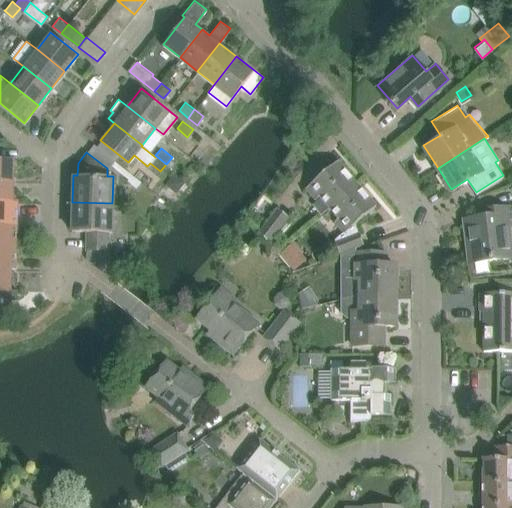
[(0,179),(13,180),(14,158),(0,157),(0,179)]
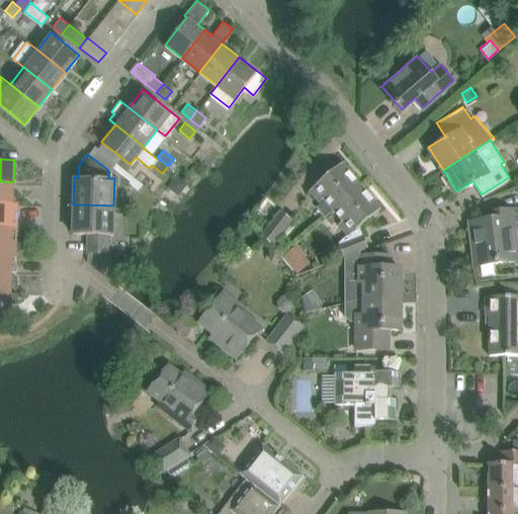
[(115,161),(112,165),(131,178),(128,180),(139,187),(144,181),(116,160),(115,161)]
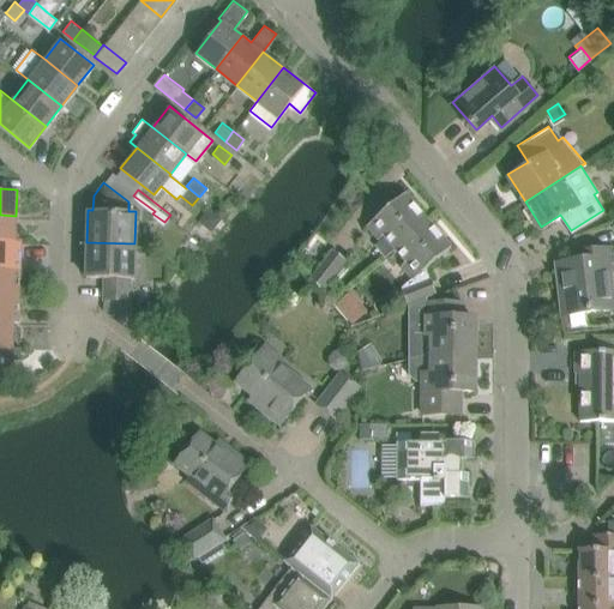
[(395,246),(428,217),(404,191),(367,223),(379,236),(383,233),(395,246)]
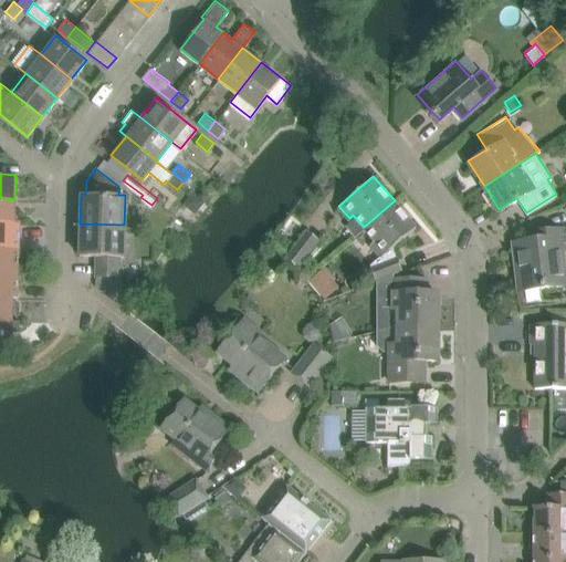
[(0,222),(13,222),(13,221),(14,199),(0,198),(0,222)]
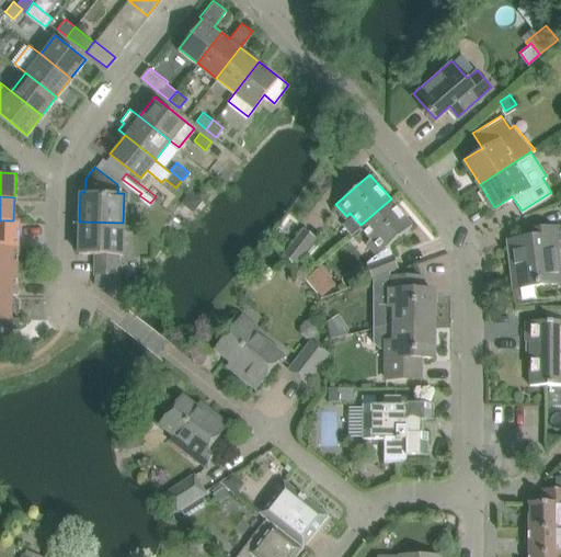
[(412,224),(391,199),(361,225),(370,237),(366,240),(377,252),(366,261),(371,276),(382,272),(391,269),(399,266),(393,252),(390,242),(412,224)]
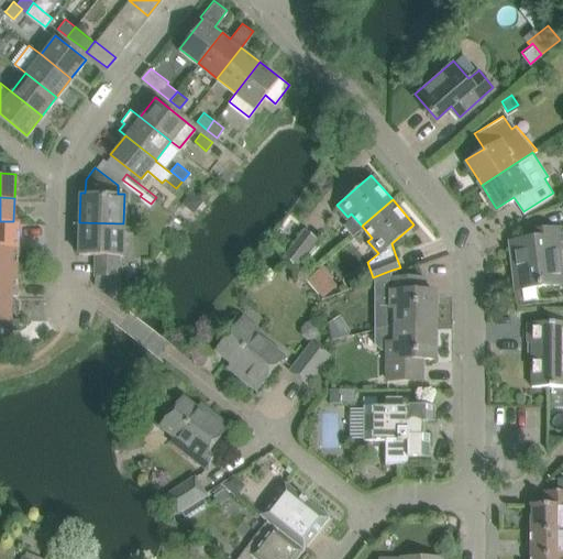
[(0,244),(18,245),(19,220),(13,220),(13,221),(0,221),(0,244)]
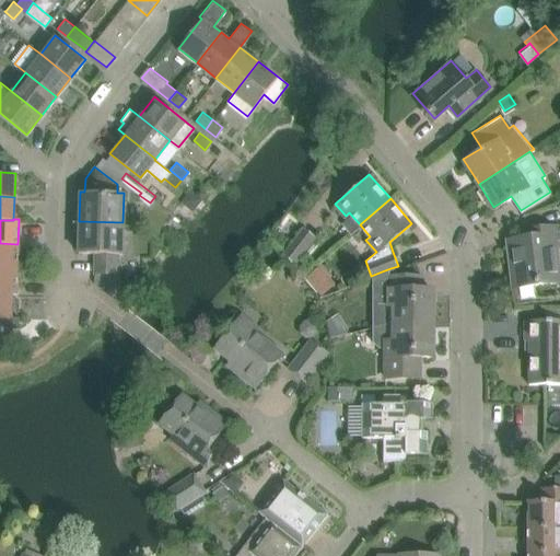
[(123,252),(123,222),(79,221),(79,251),(95,251),(94,271),(117,271),(118,252),(123,252)]
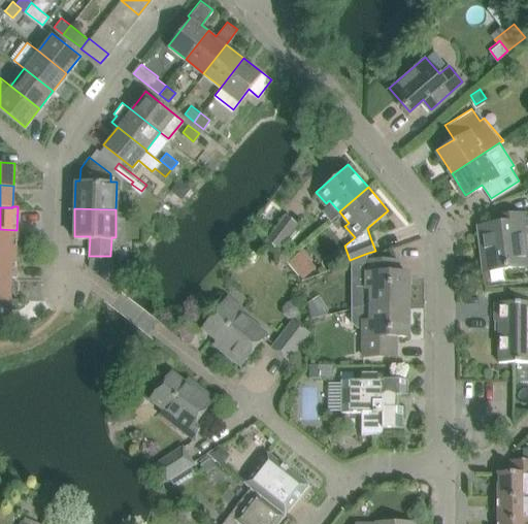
[(527,221),(527,210),(496,215),(497,222),(477,224),(481,248),(485,247),(487,268),(524,264),(520,230),(527,229),(527,221)]
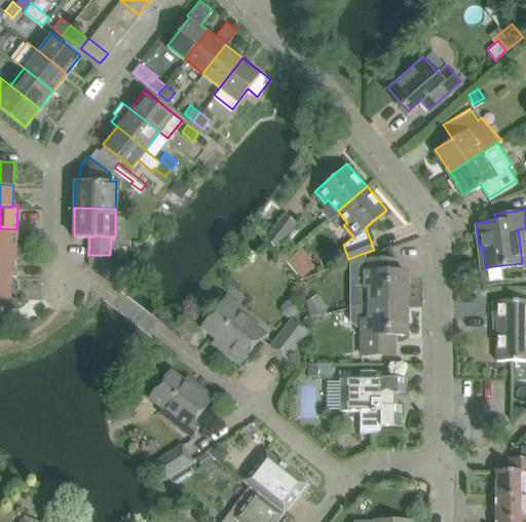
[(275,247),(296,220),(286,212),(266,236),(275,247)]
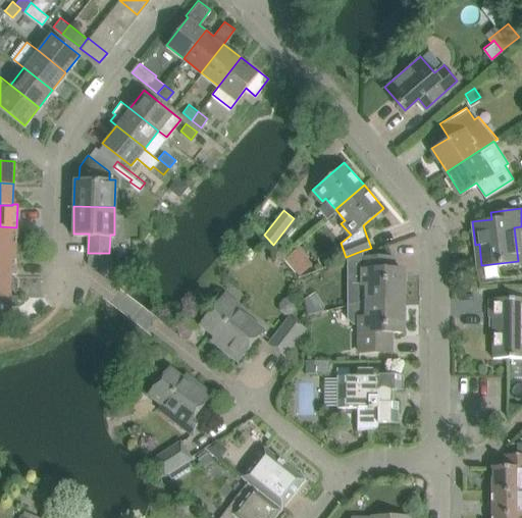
[(0,226),(0,249),(16,250),(16,227),(0,226)]
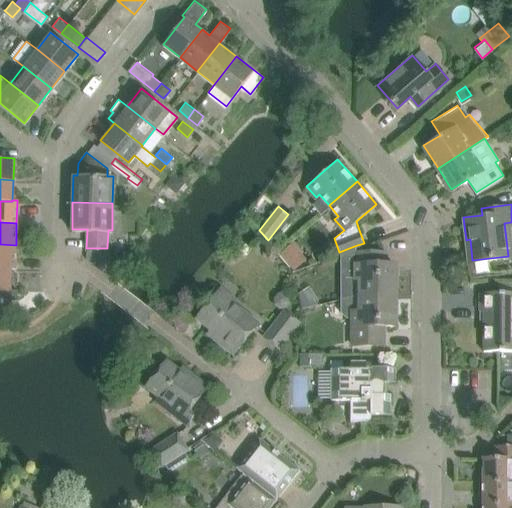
[(293,240),(280,251),(284,256),(297,244),(293,240)]
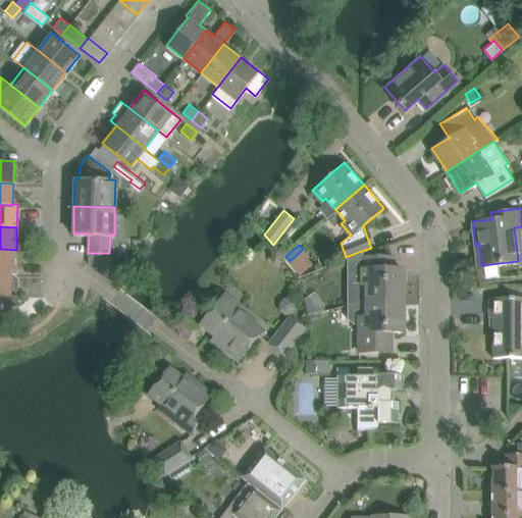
[(15,273),(16,250),(0,249),(0,270),(11,271),(11,272),(15,273)]
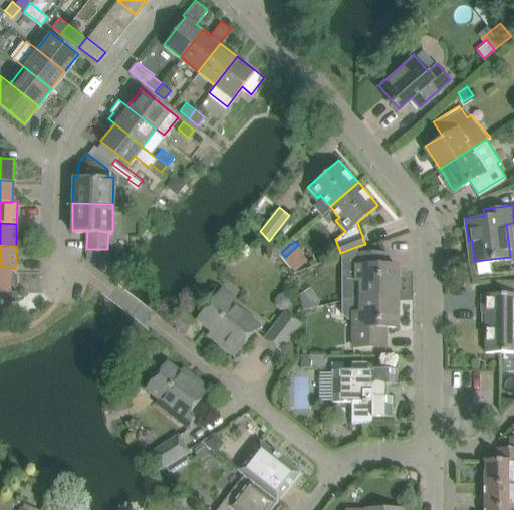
[(346,279),(341,284),(341,298),(357,294),(361,294),(397,294),(397,264),(383,264),(383,251),(358,251),(358,246),(350,249),(350,279),(346,279)]
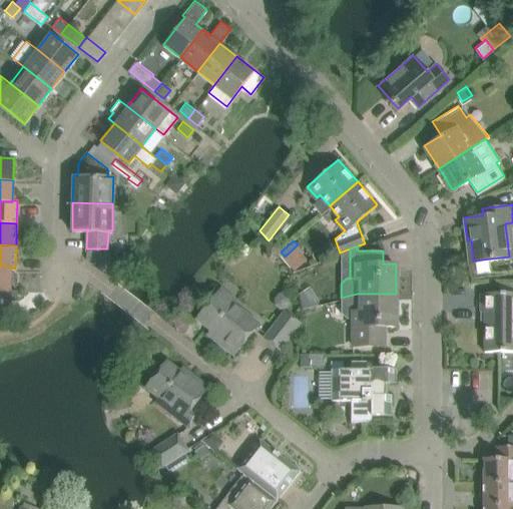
[(0,288),(10,289),(11,268),(11,267),(0,266),(0,288)]
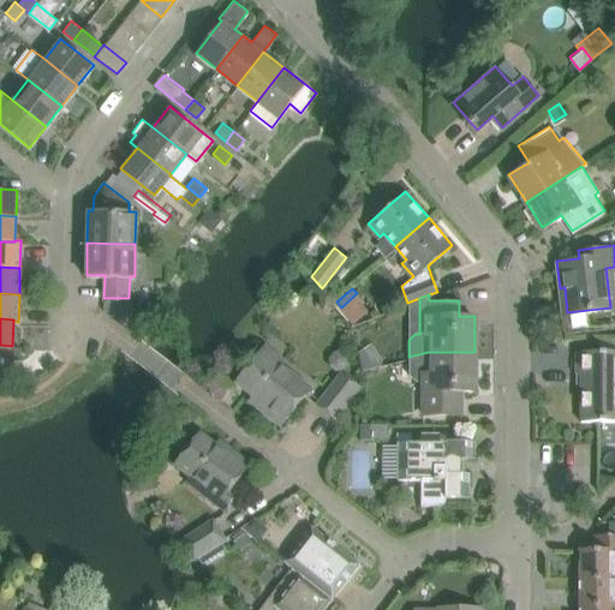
[(0,371),(12,372),(12,358),(21,358),(22,346),(12,346),(0,345),(0,371)]
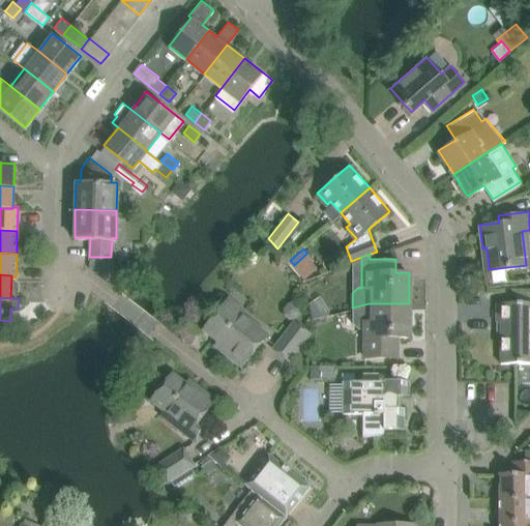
[(226,352),(241,364),(266,332),(226,300),(204,328),(229,348),(226,352)]
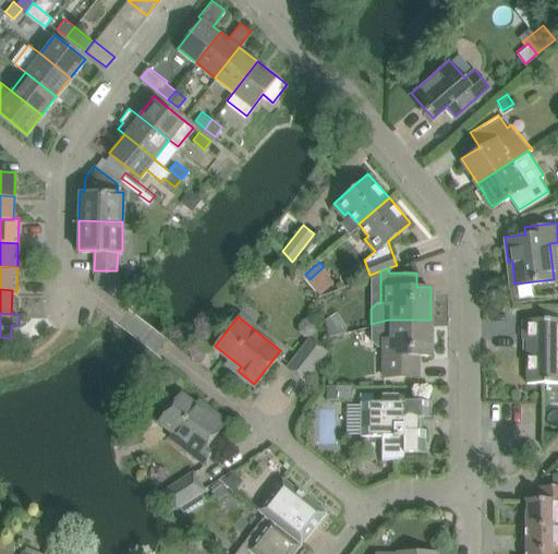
[(557,316),(522,316),(522,337),(526,337),(526,381),(542,381),(557,380),(557,316)]
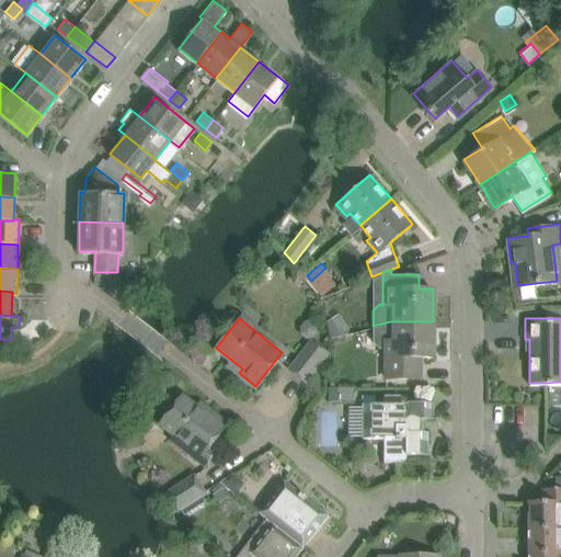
[(382,376),(415,376),(415,354),(433,354),(433,321),(395,321),(390,321),(373,326),(373,342),(378,348),(382,348),(382,376)]
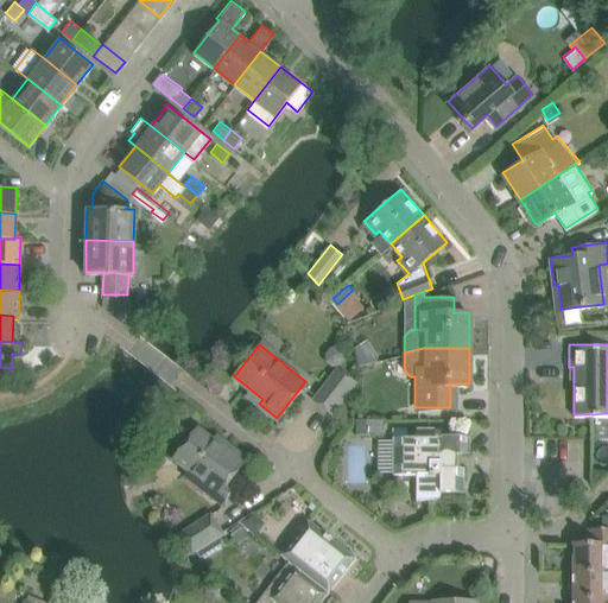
[(314,397),(330,411),(354,380),(337,367),(314,397)]
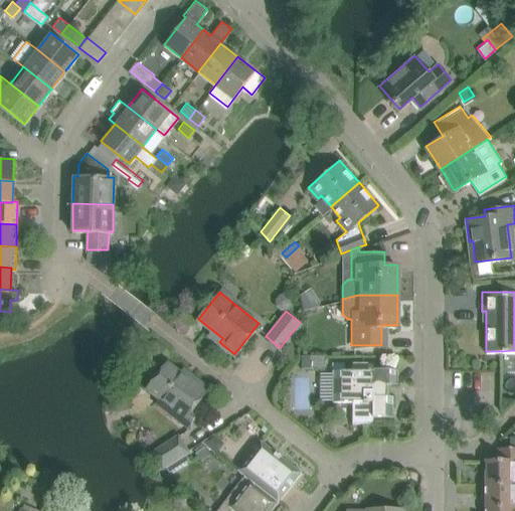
[(325,354),(309,355),(309,368),(325,367),(325,354)]
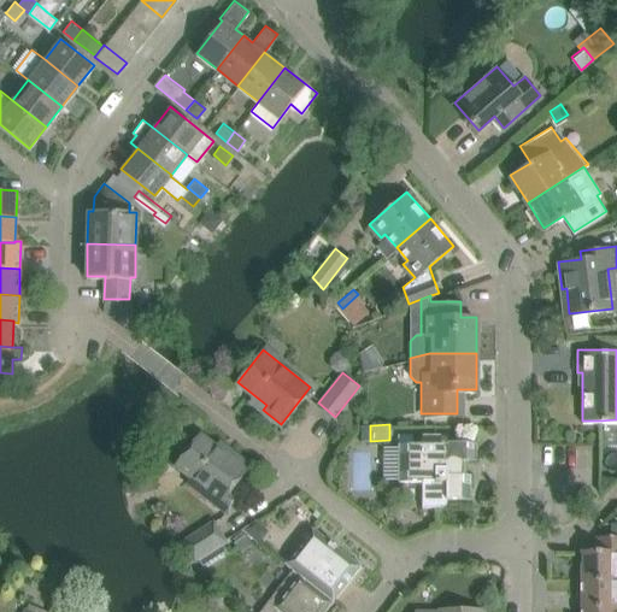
[(447,440),(447,431),(422,431),(422,441),(398,440),(398,480),(422,478),(422,505),(439,505),(440,505),(441,505),(442,505),(444,504),(445,502),(446,501),(447,500),(447,499),(447,496),(471,496),(472,471),(463,471),(463,458),(476,458),(476,440),(447,440)]
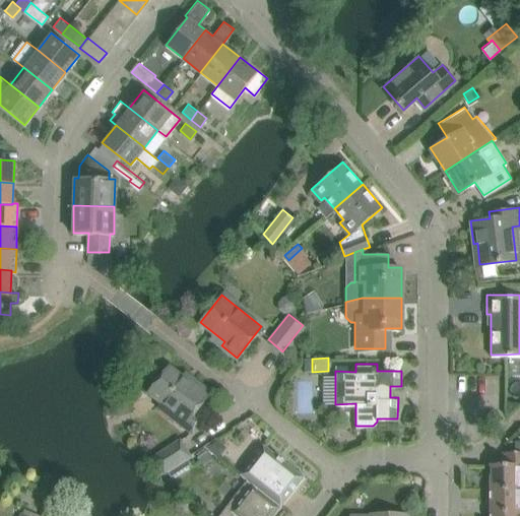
[(169,365),(148,391),(174,410),(171,413),(192,431),(203,416),(195,410),(210,390),(194,377),(190,381),(169,365)]
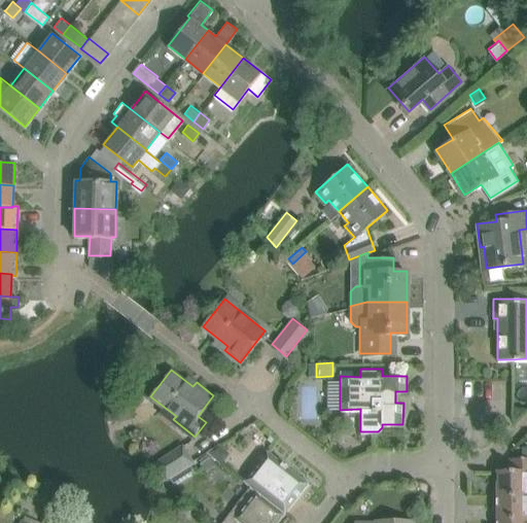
[(156,461),(165,475),(166,477),(169,475),(188,462),(192,459),(182,445),(156,461)]
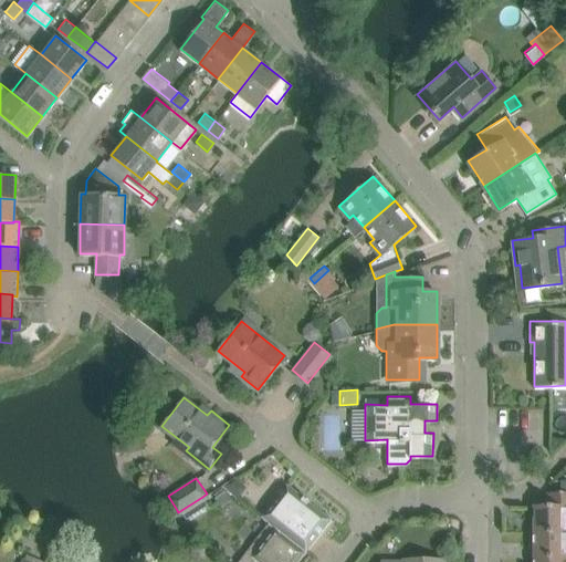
[(533,503),(533,530),(565,530),(565,478),(561,479),(561,490),(547,490),(546,503),(533,503)]
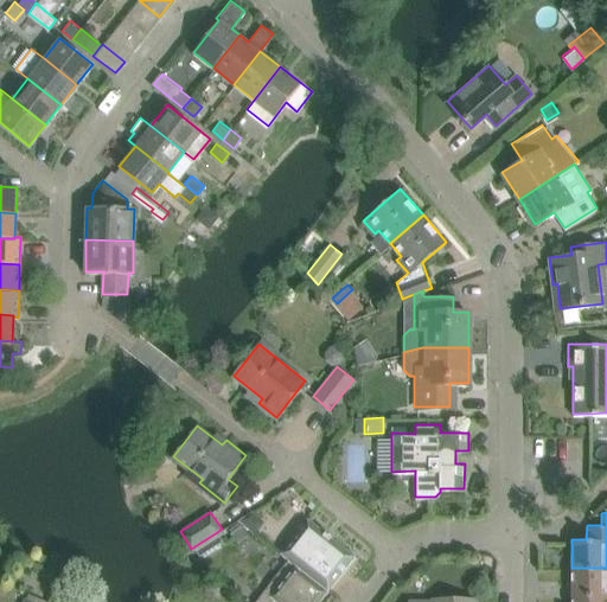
[(307,516),(283,546),(280,551),(288,558),(328,589),(356,554),(307,516)]
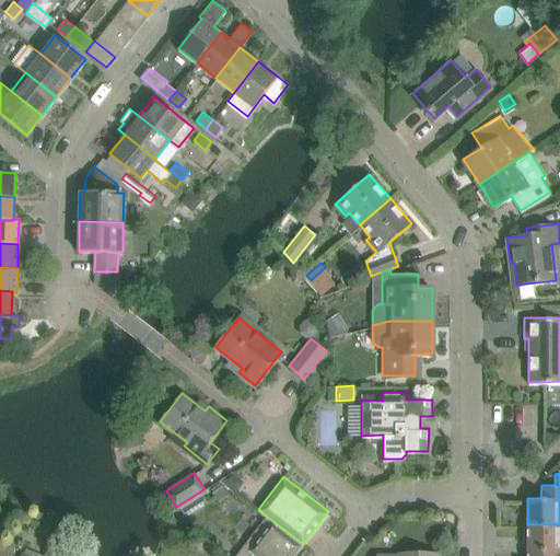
[(212,489),(219,498),(228,493),(222,484),(212,489)]
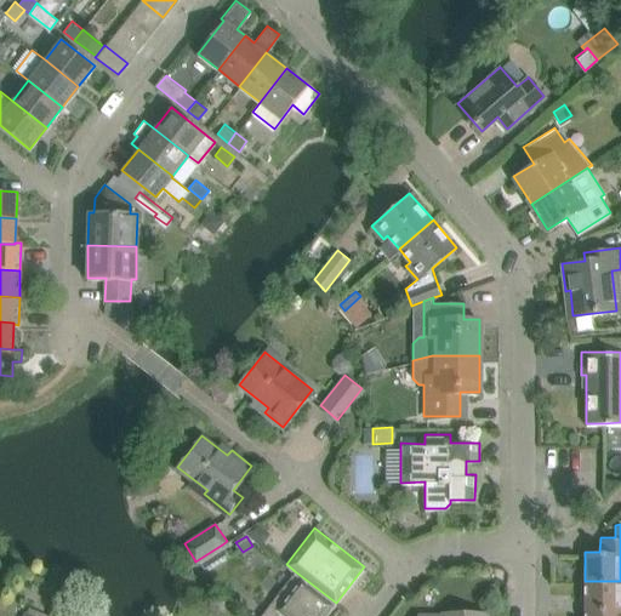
[(226,551),(222,545),(199,559),(204,565),(209,566),(224,557),(226,551)]
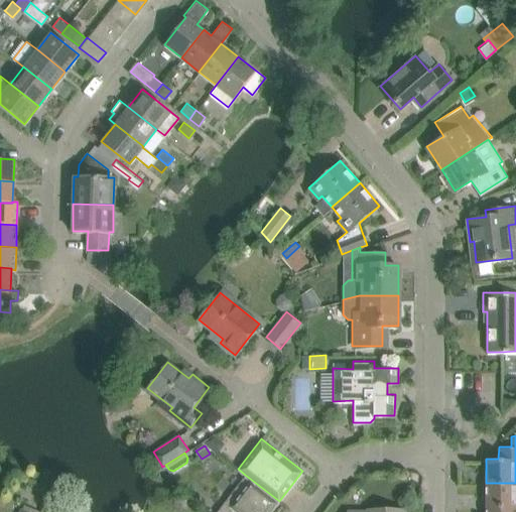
[(270,511),(279,501),(245,475),(215,511),(270,511)]
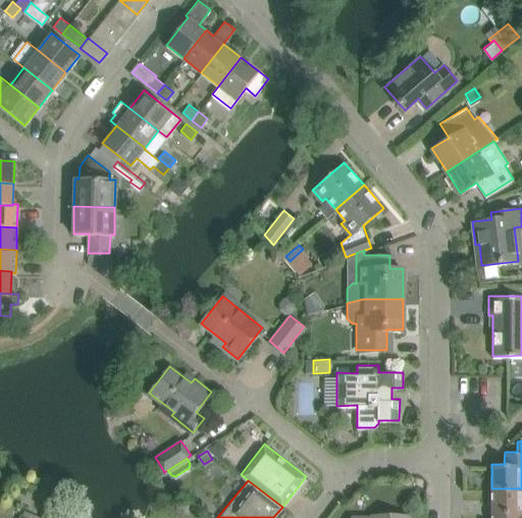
[(491,512),(521,511),(521,488),(491,488),(491,512)]
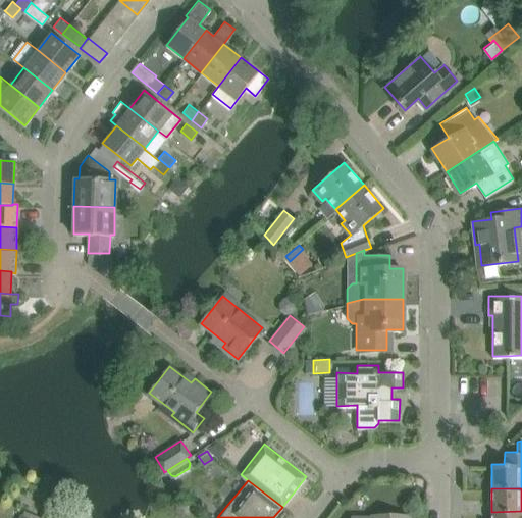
[(20,512),(17,517),(37,517),(40,514),(23,507),(21,512),(20,512)]
